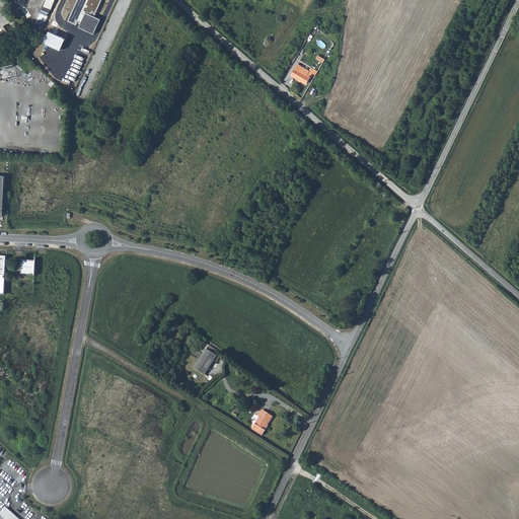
[(50,13),(55,0),(46,0),(43,10),(50,13)]
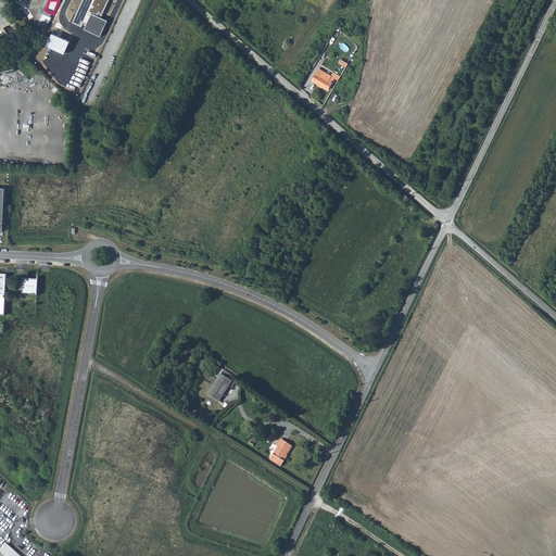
[(64,0),(57,20),(65,23),(73,0),(64,0)]
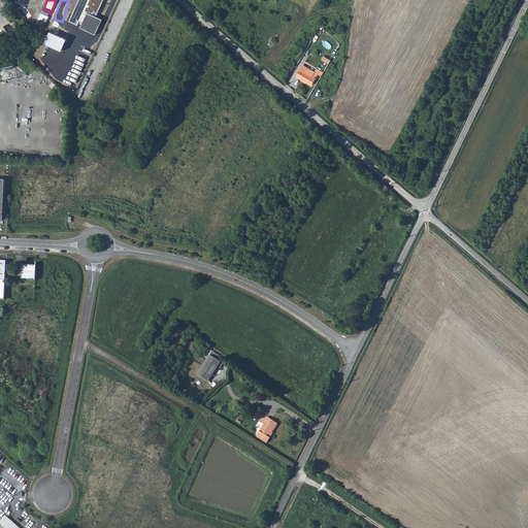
[(87,12),(96,17),(103,0),(78,0),(68,22),(76,26),(78,22),(83,23),(87,12)]
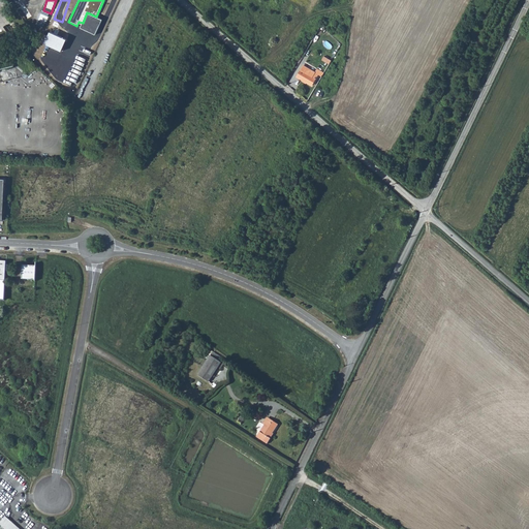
[(87,13),(83,23),(81,28),(95,35),(102,20),(96,17),(87,12),(87,13)]
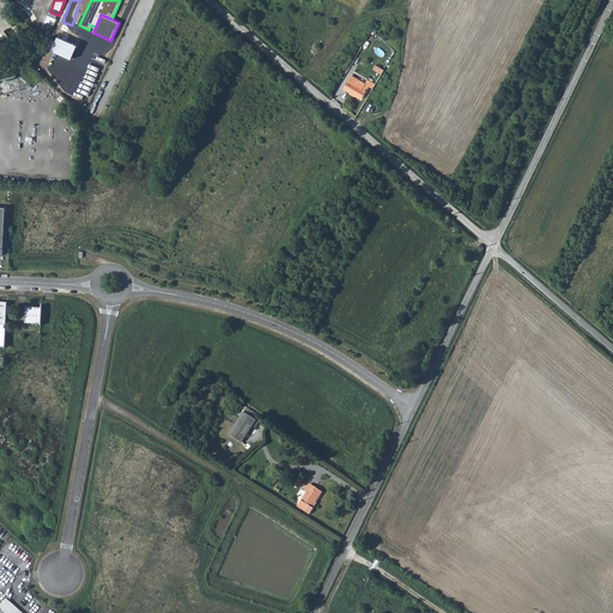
[(58,37),(52,50),(71,60),(78,46),(58,37)]
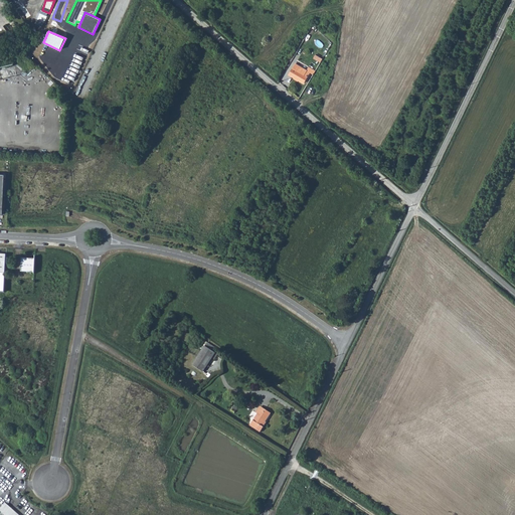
[(309,66),(306,69),(296,63),(289,74),(304,83),(310,72),(313,74),(316,70),(309,66)]
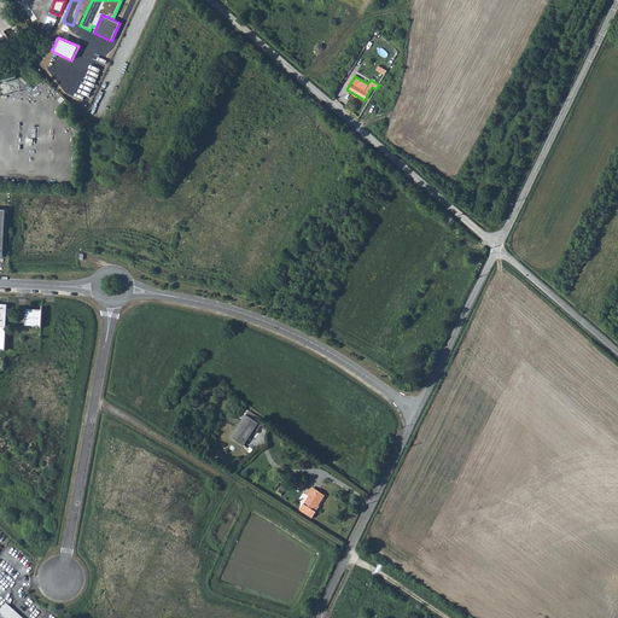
[(41,327),(42,312),(27,310),(25,326),(41,327)]
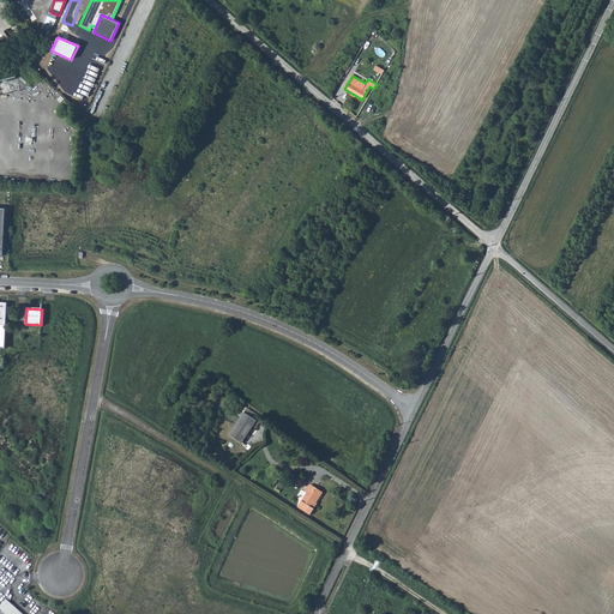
[(244,413),(229,435),(242,444),(257,421),(244,413)]
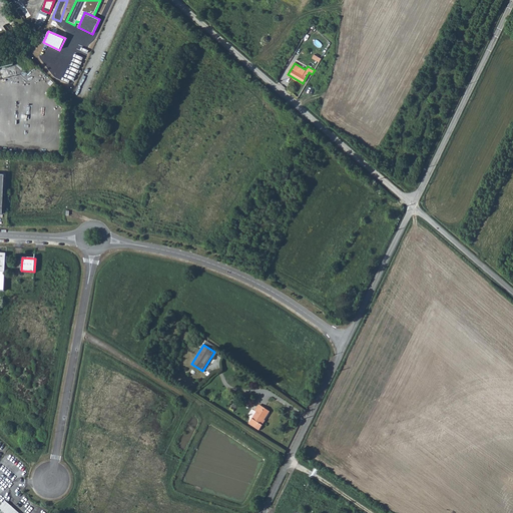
[(263,411),(258,407),(254,411),(257,412),(248,424),(259,431),(263,426),(261,424),(264,420),(265,421),(270,412),(265,408),(263,411)]
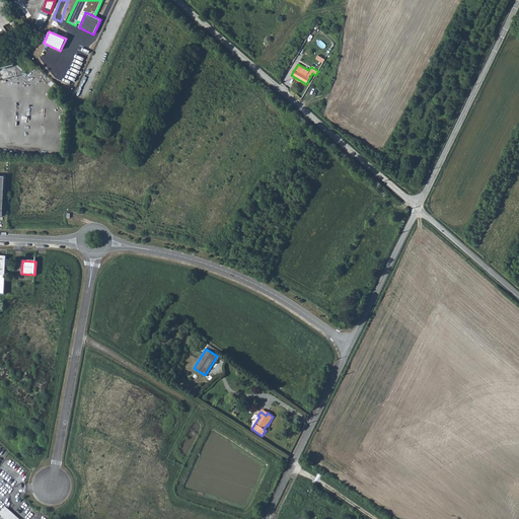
[(19,518),(5,507),(0,512),(0,514),(5,518),(19,518)]
